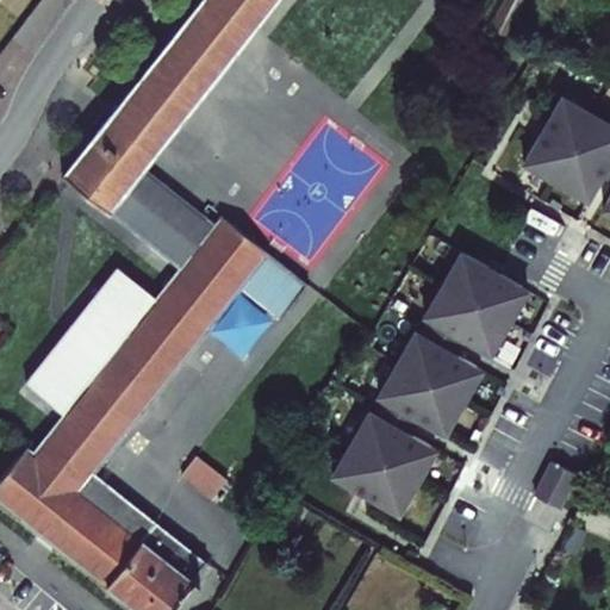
[(240,286),(268,250),(222,213),(215,223),(144,166),(277,0),(200,0),(182,24),(168,12),(155,29),(169,41),(66,169),(64,168),(62,170),(167,255),(173,247),(187,259),(181,267),(157,296),(117,263),(25,379),(64,411),(32,452),(30,449),(32,447),(29,443),(0,479),(0,497),(141,609),(165,609),(190,579),(197,585),(203,579),(194,574),(206,560),(93,470),(240,286)]
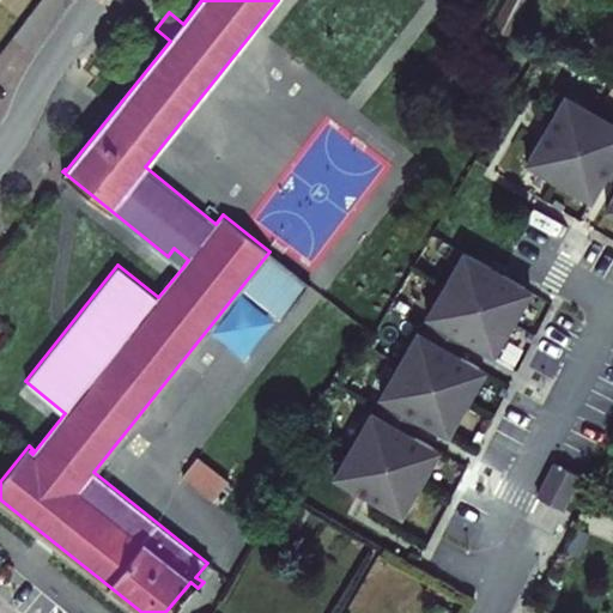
[(495,0),(487,29),(505,32),(513,0),(495,0)]
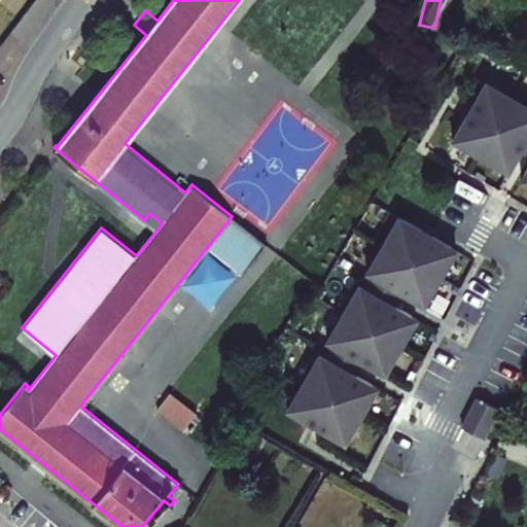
[(450,0),(475,12),(480,0),(450,0)]
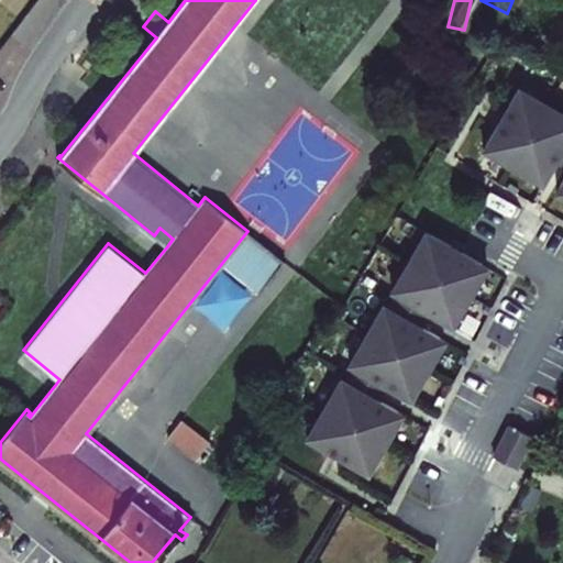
[(562,109),(519,84),(483,145),(542,180),(560,150),(562,143),(562,176),(556,188),(562,191),(562,109)]
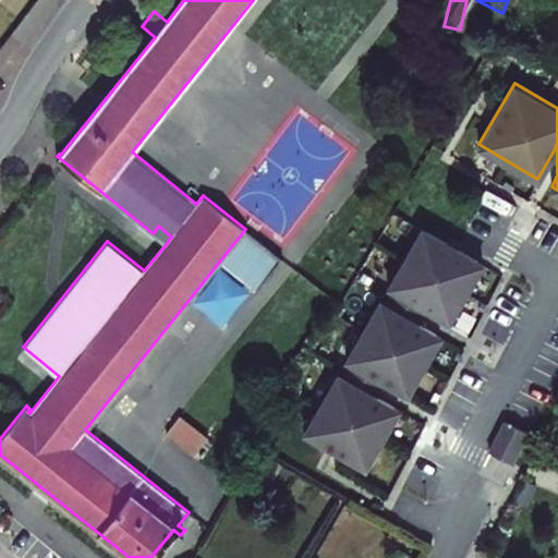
[(158,226),(153,233),(166,244),(171,237),(158,226)]
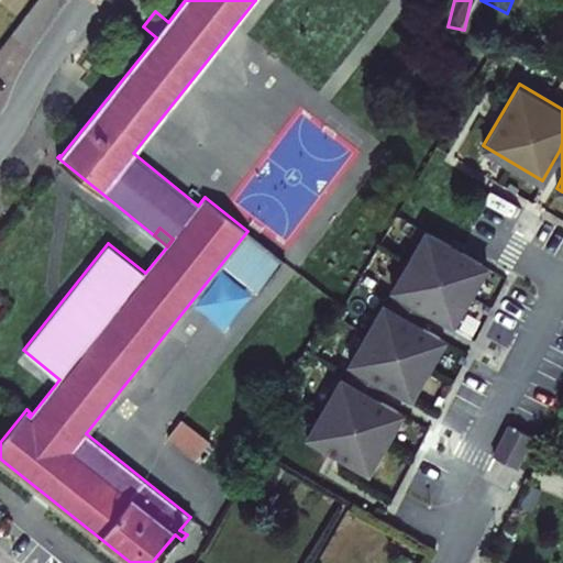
[(456,247),(426,230),(392,288),(396,291),(388,306),(383,302),(349,361),(353,364),(344,378),(340,375),(305,434),(366,471),(401,411),(371,394),(364,389),(372,375),(378,379),(409,397),(427,368),(444,339),(414,320),(407,317),(416,302),(422,306),(452,324),(487,265),(456,247)]
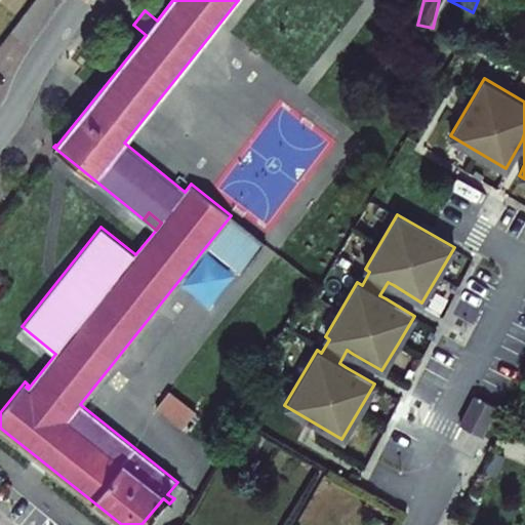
[(231,215),(206,246),(239,272),(238,274),(240,276),(267,243),(231,215)]
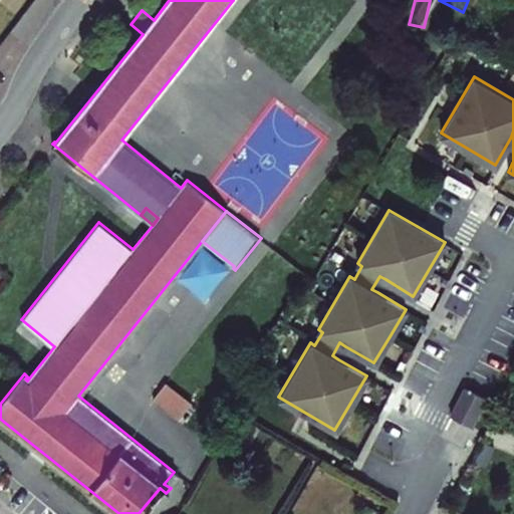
[(178,418),(190,402),(165,382),(153,399),(178,418)]
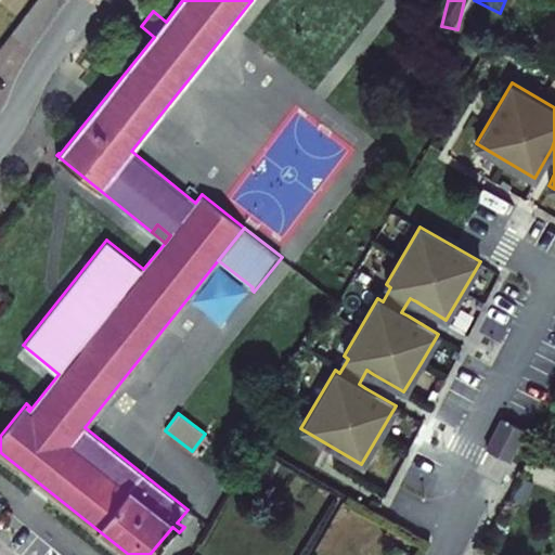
[(482,451),(510,463),(524,429),(498,417),(482,451)]
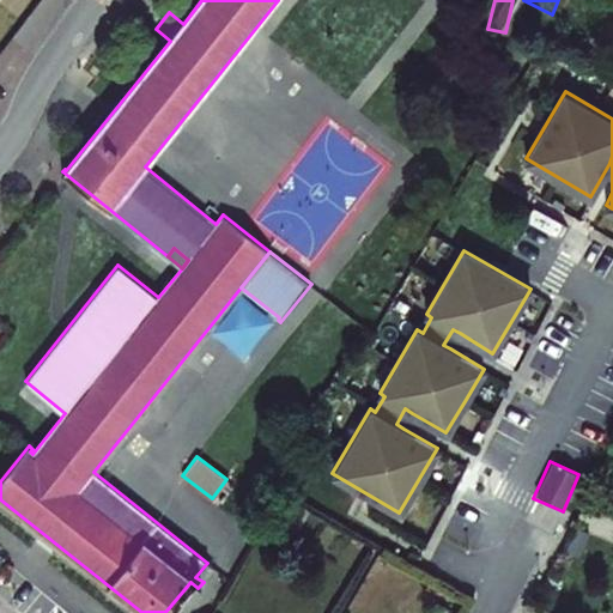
[(195,577),(204,582),(214,569),(207,563),(195,577)]
